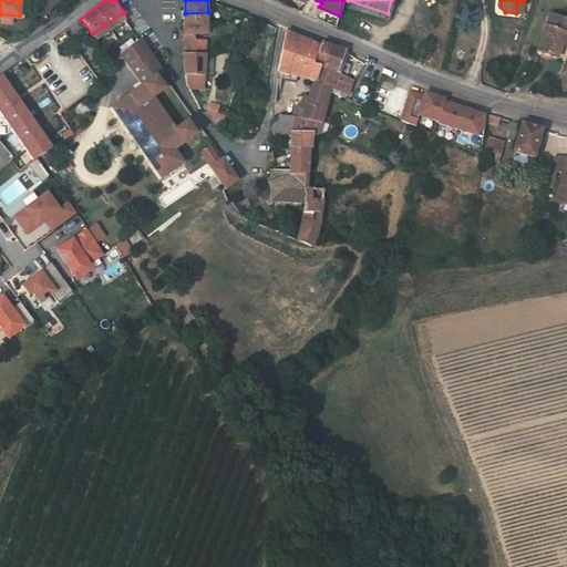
[(207,32),(208,12),(185,13),(185,32),(186,32),(196,32),(207,32)]
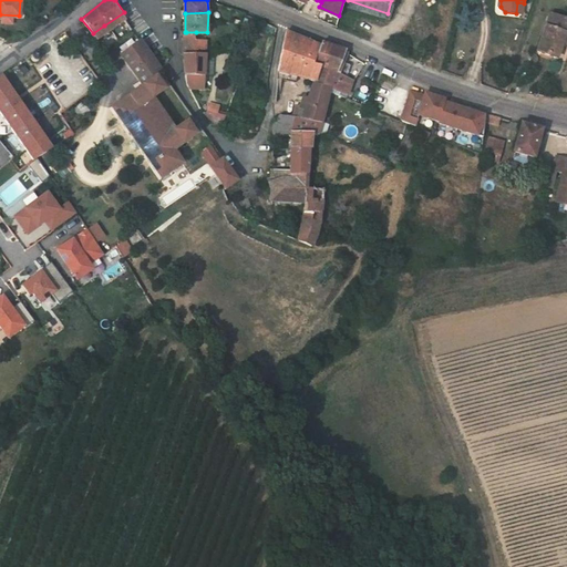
[(566,21),(550,16),(538,52),(558,60),(563,44),(565,37),(566,37),(566,21)]
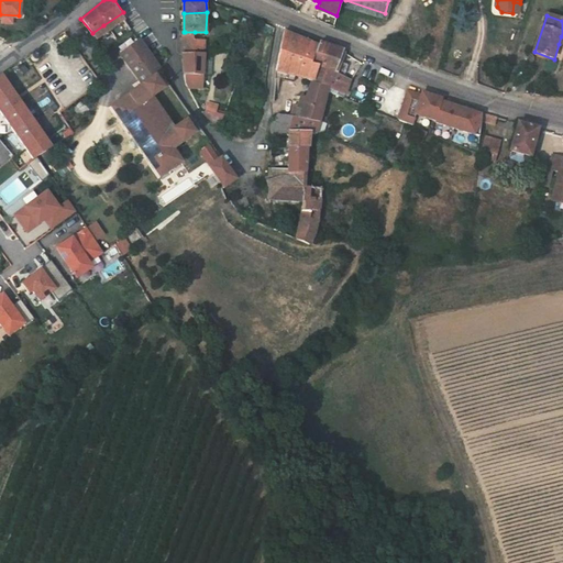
[(287,30),(275,72),(294,76),(296,68),(315,74),(319,61),(313,56),(318,43),(287,30)]
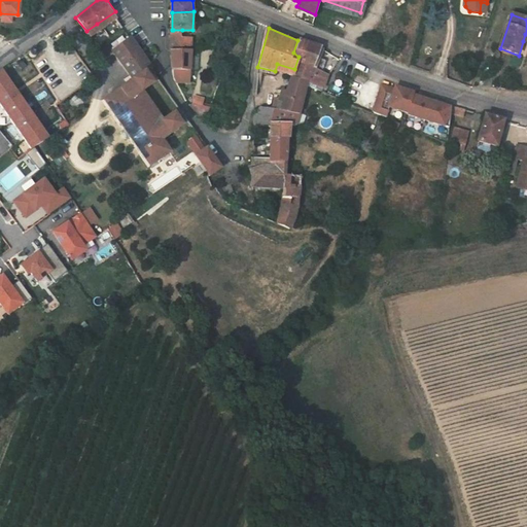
[(114,49),(135,77),(146,69),(152,63),(133,36),(114,49)]
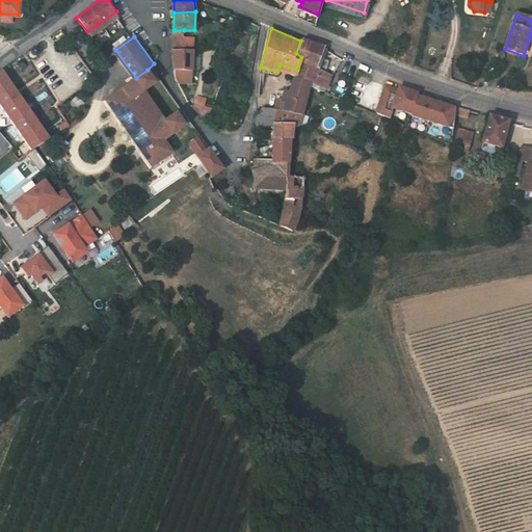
[(316,63),(321,47),(301,37),(300,41),(296,53),(301,57),(316,63)]
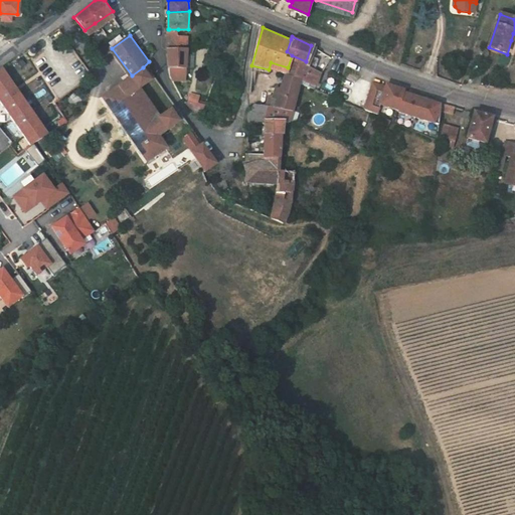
[(25,49),(26,51),(27,53),(30,55),(32,55),(35,55),(37,53),(38,51),(39,49),(38,46),(37,44),(35,42),(32,42),(29,43),(27,44),(26,46),(25,49)]
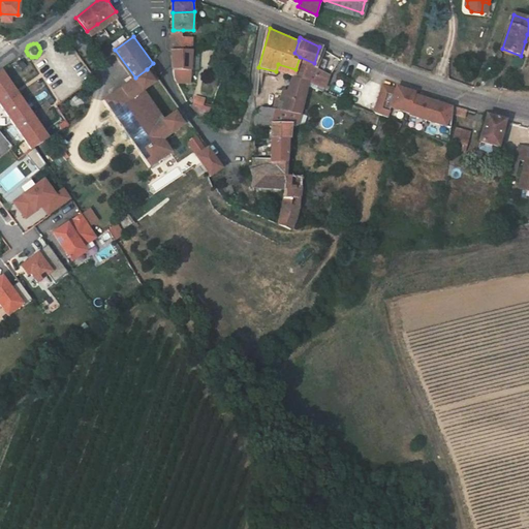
[(191,68),(193,43),(174,43),(175,66),(176,72),(179,80),(190,80),(191,68)]
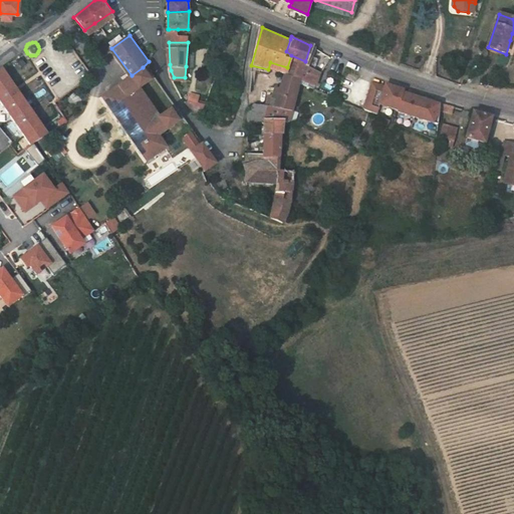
[(285,70),(301,76),(305,77),(309,73),(318,77),(322,69),(305,61),(291,55),(287,67),(285,70)]
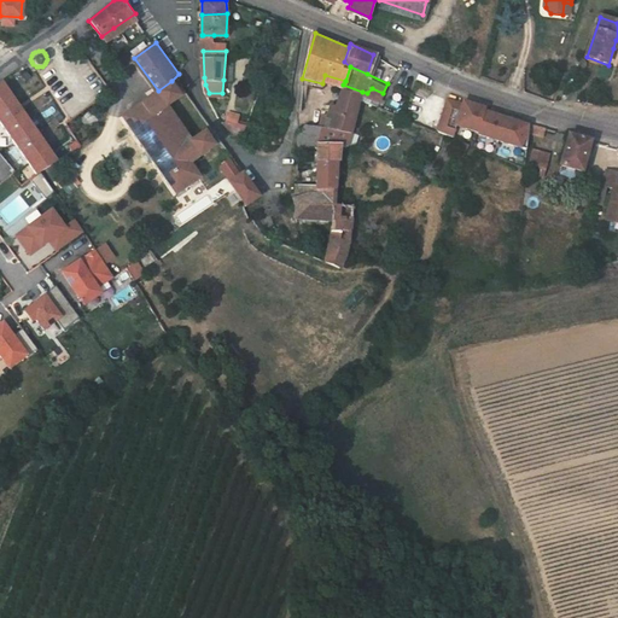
[(38,173),(44,170),(58,159),(4,81),(0,83),(0,117),(6,128),(12,135),(28,158),(38,173)]
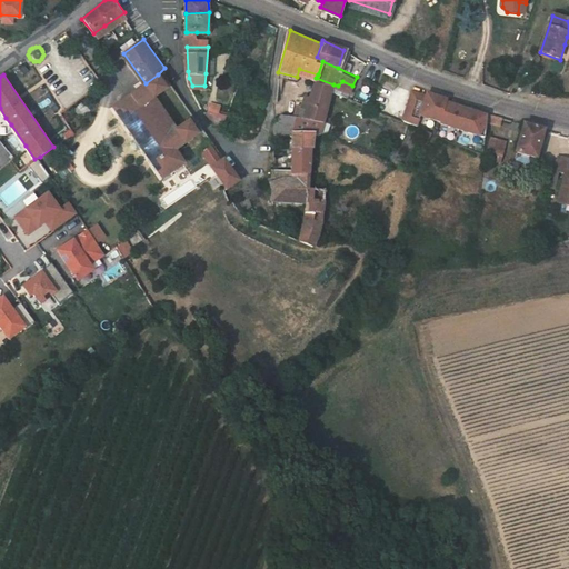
[(116,105),(163,177),(186,161),(177,148),(200,131),(190,119),(179,126),(173,116),(169,119),(155,97),(167,88),(158,75),(146,83),(116,105)]
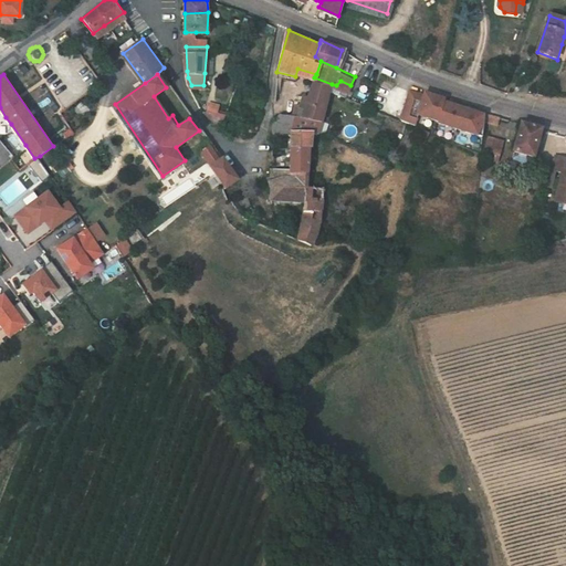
[(322,119),(331,90),(332,85),(332,84),(314,77),(307,95),(301,93),(297,104),(292,102),(289,115),(322,119)]
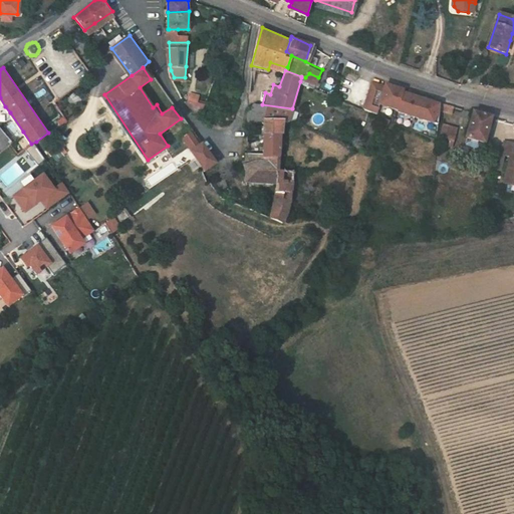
[(318,77),(309,73),(305,77),(301,76),(301,77),(316,83),(318,77)]
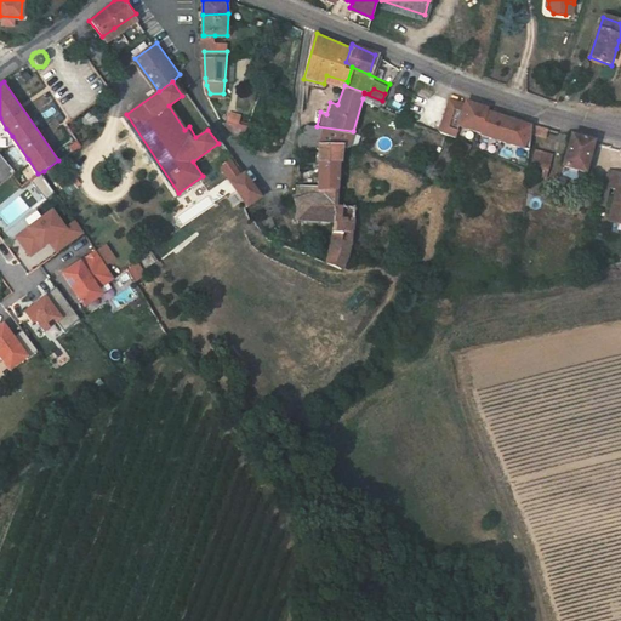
[(382,101),(364,93),(363,98),(380,106),(382,101)]
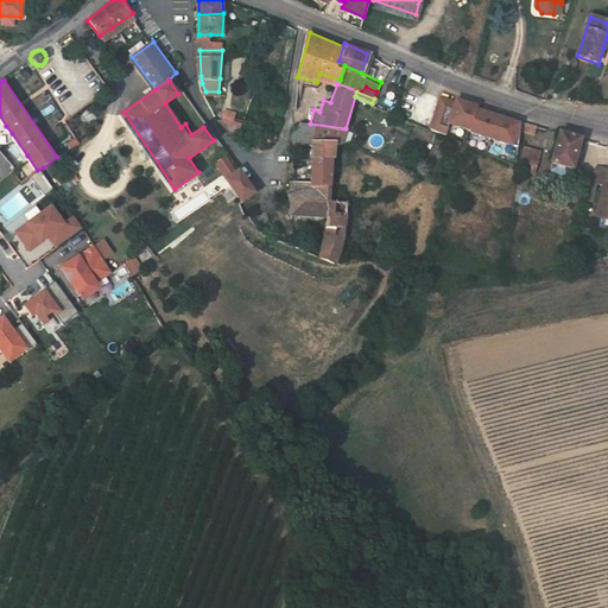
[(441,100),(430,126),(439,131),(444,132),(449,120),(470,127),(470,128),(520,144),(523,120),(493,112),(479,107),(480,105),(480,103),(457,97),(457,100),(450,99),(449,102),(441,100)]
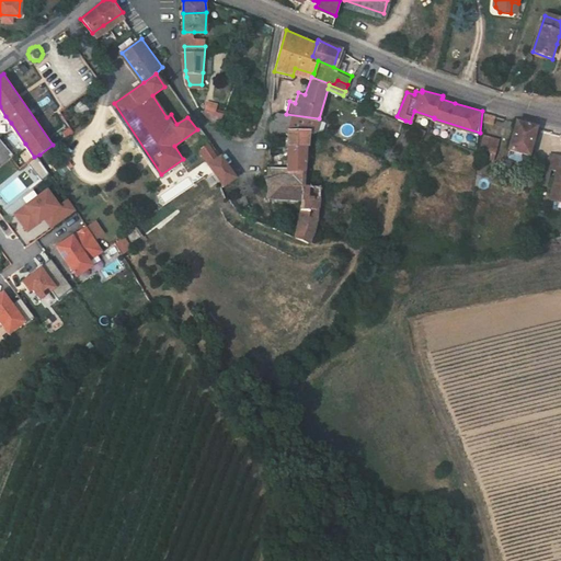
[(207,106),(216,109),(217,102),(208,100),(207,106)]
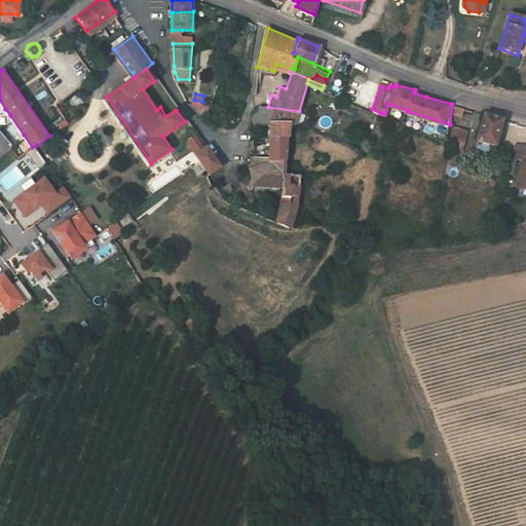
[(194,100),(193,100),(191,102),(204,117),(210,105),(202,102),(194,100)]
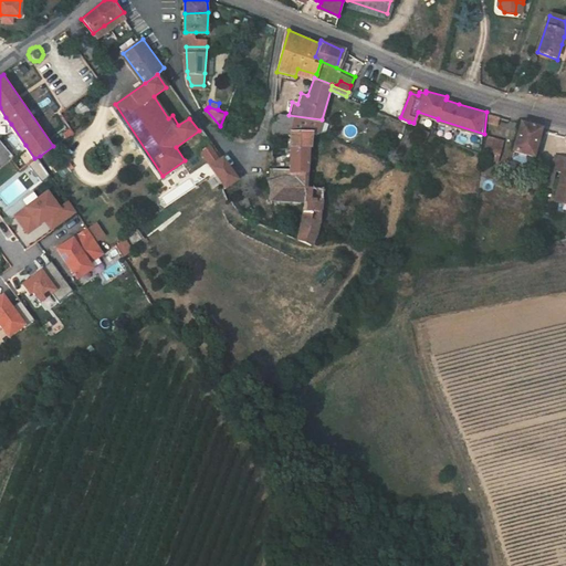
[(322,119),(289,115),(281,114),(272,121),(272,134),(289,135),(289,146),(310,146),(313,146),(314,132),(318,132),(320,128),(325,132),(327,121),(322,119)]
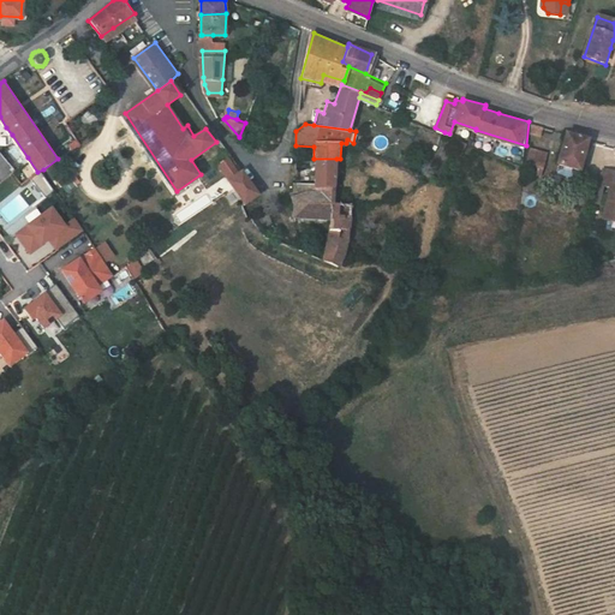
[(592,138),(569,131),(560,160),(561,160),(559,167),(561,171),(574,175),(578,174),(581,167),(583,167),(592,138)]
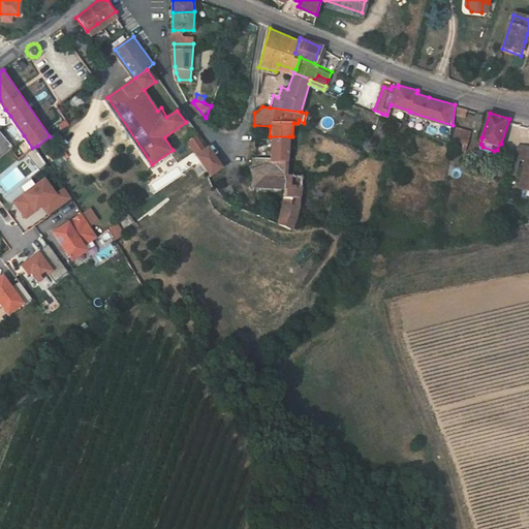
[(24,135),(10,116),(0,124),(0,132),(9,147),(24,135)]
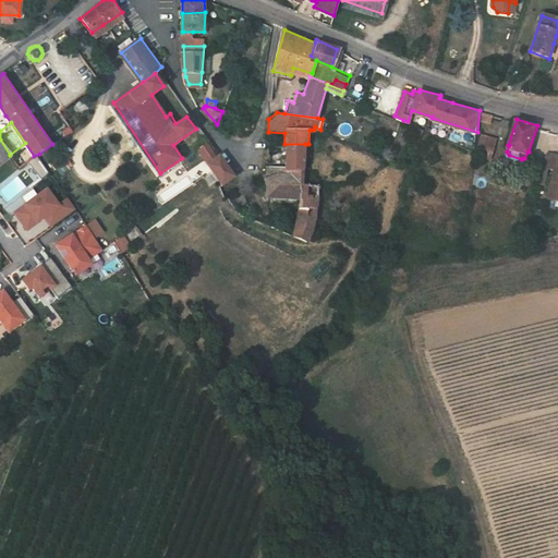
[(498,136),(483,131),(480,145),(495,149),(497,143),(498,136)]
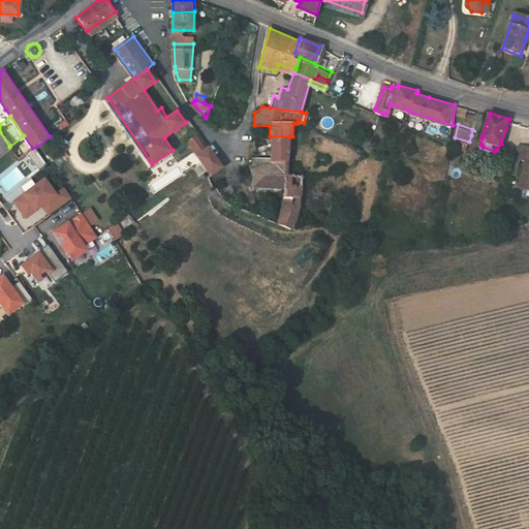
[(0,153),(9,147),(0,132),(0,153)]
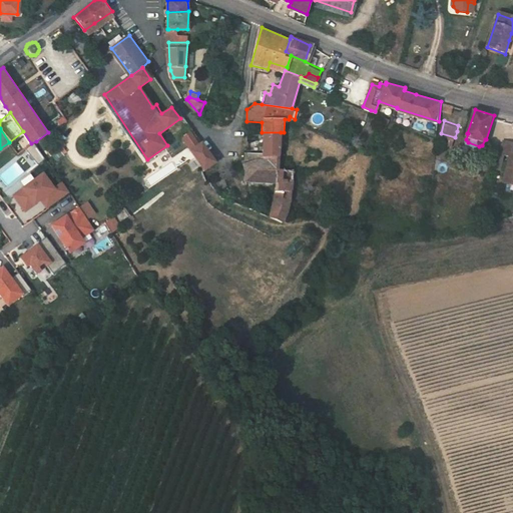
[(281,132),(262,132),(263,149),(263,154),(280,156),(280,155),(281,132)]
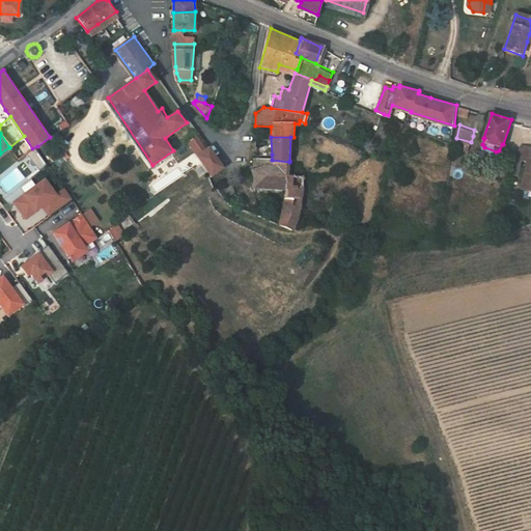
[(226,163),(212,144),(198,156),(212,174),(226,163)]
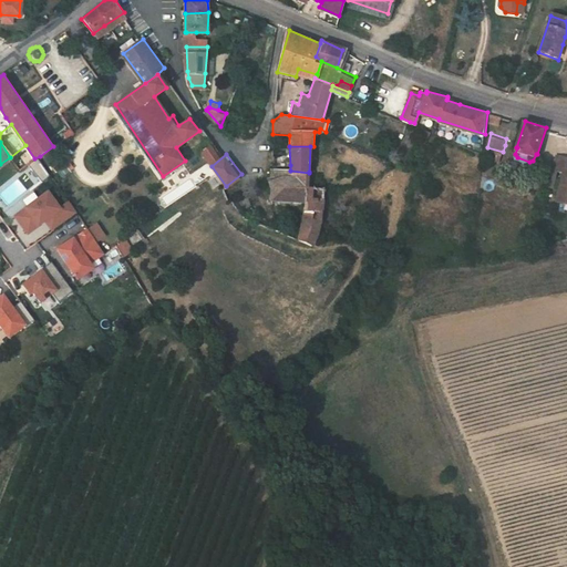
[(566,154),(560,154),(557,167),(566,168),(566,169),(562,204),(566,204),(566,154)]
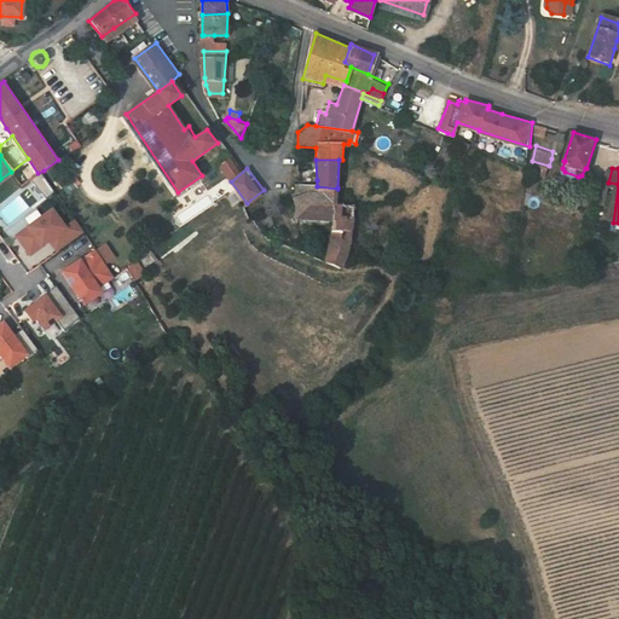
[(44,171),(38,173),(34,177),(47,197),(57,191),(44,171)]
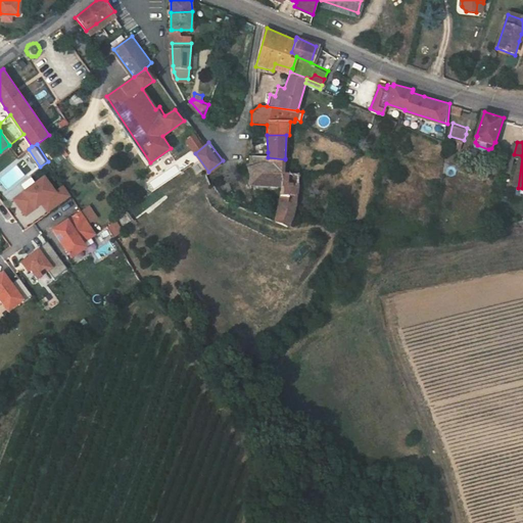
[(251,152),(248,162),(268,163),(268,157),(268,152),(251,152)]
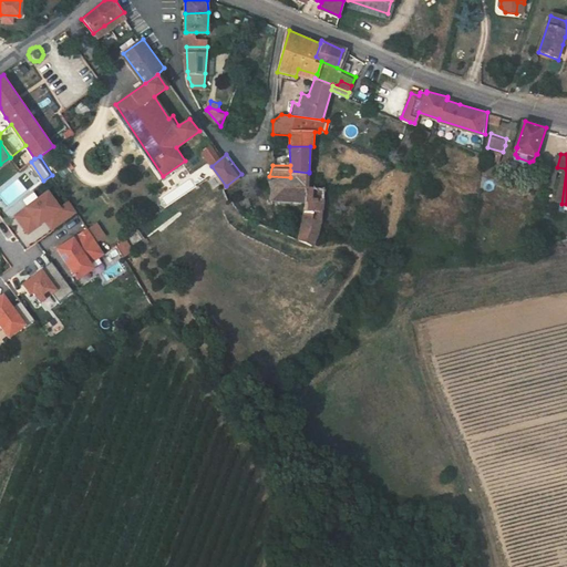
[(309,173),(290,171),(290,177),(269,176),(271,196),(271,197),(306,200),(300,235),(316,241),(319,235),(325,212),(327,186),(309,185),(309,173)]
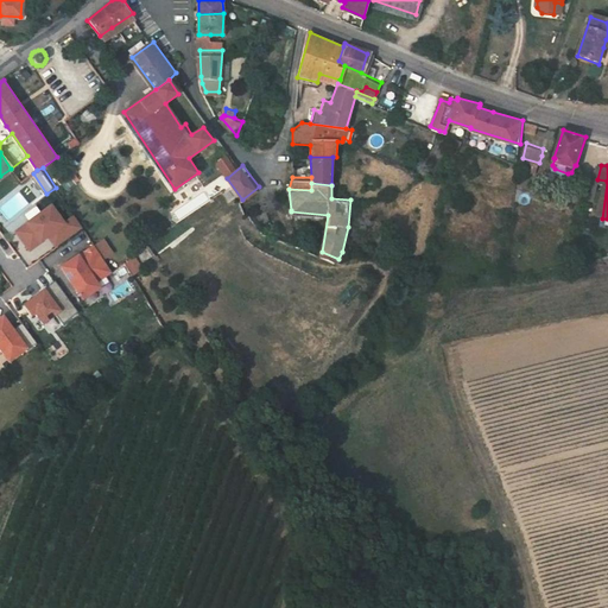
[(30,247),(49,234),(57,244),(82,226),(75,215),(64,222),(51,203),(16,228),(30,247)]
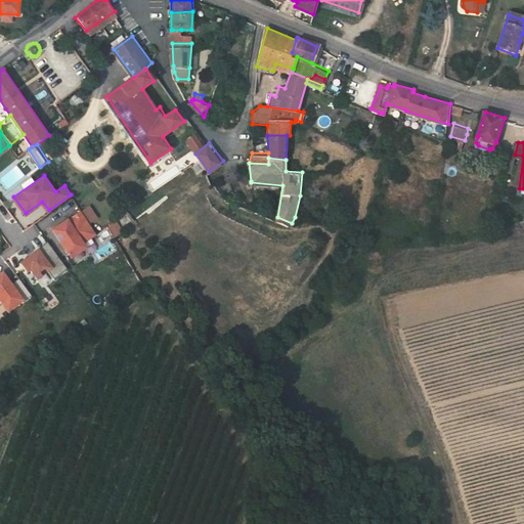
[(70,218),(54,228),(73,255),(87,246),(83,241),(97,232),(82,210),(75,215),(78,219),(72,222),(70,218)]
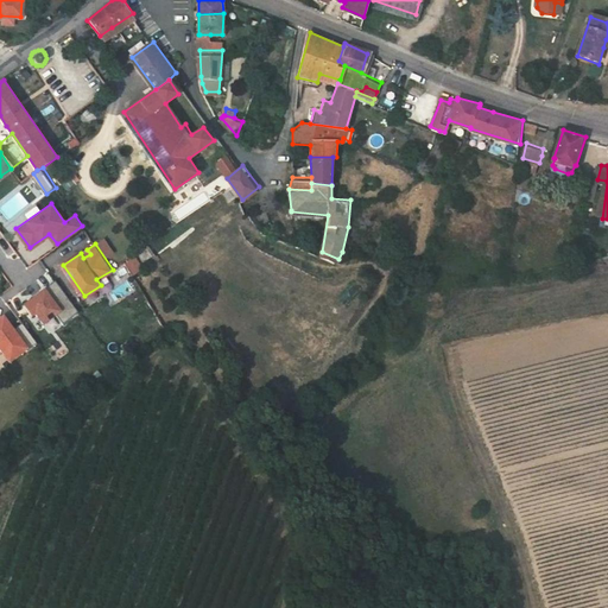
[(31,315),(36,312),(43,322),(56,312),(63,322),(78,310),(55,278),(43,287),(44,289),(33,297),(23,304),(31,315)]
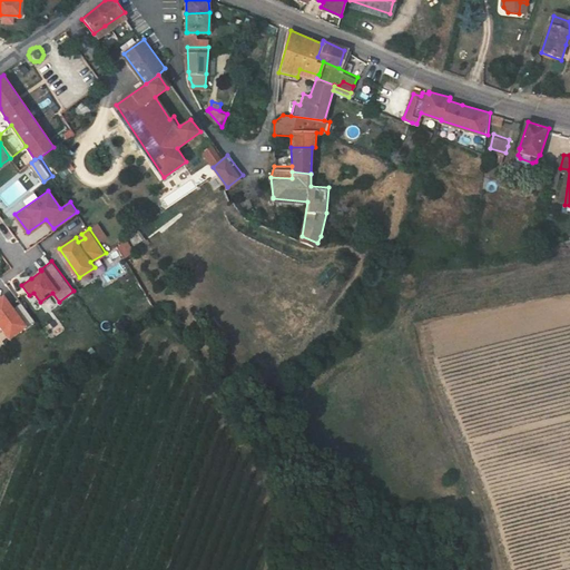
[(12,304),(6,294),(0,297),(0,325),(8,337),(23,326),(25,327),(35,320),(21,301),(15,306),(12,307),(10,305),(12,304)]
